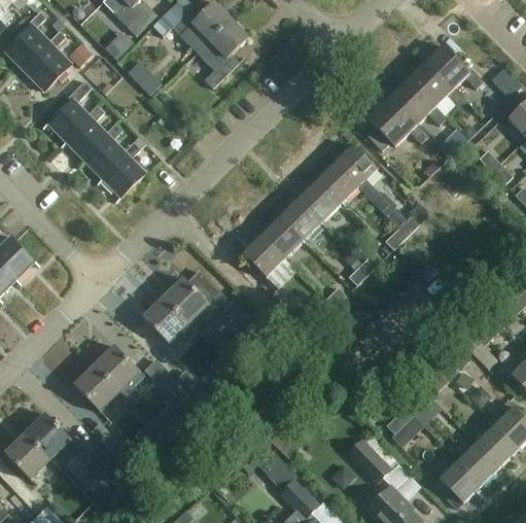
[(39,4),(35,0),(8,0),(21,12),(28,5),(33,10),(39,4)]
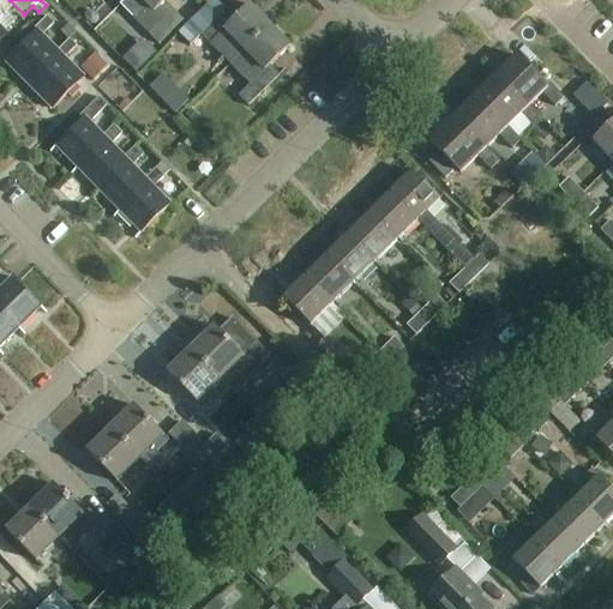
[(120,0),(119,1),(149,31),(174,7),(167,0),(120,0)]
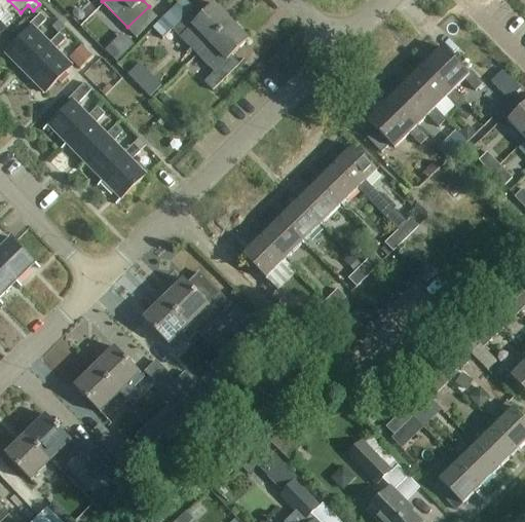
[(180,0),(169,11),(153,27),(162,36),(173,26),(198,52),(210,41),(208,39),(230,17),(214,1),(201,12),(188,0),(180,0)]
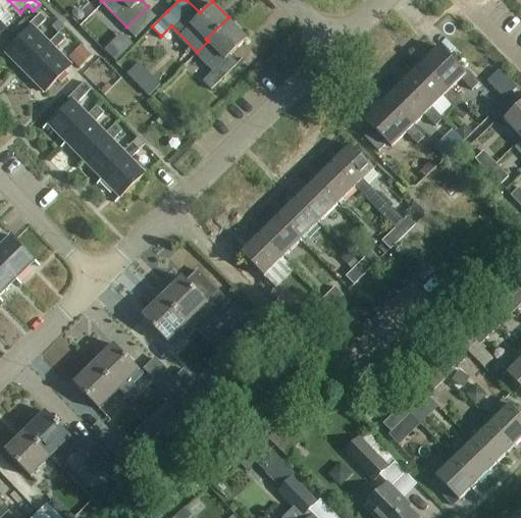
[(71,7),(71,11),(76,16),(81,16),(84,14),(84,10),(77,5),(73,5),(71,7)]
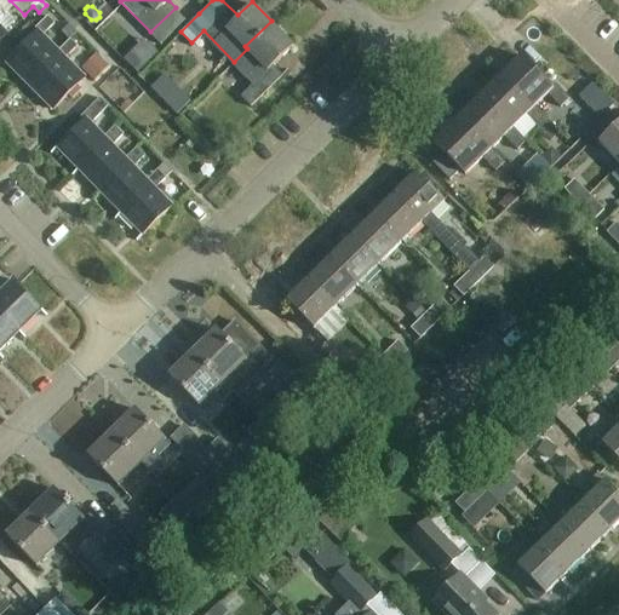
[(59,52),(57,50),(41,34),(53,22),(46,16),(34,28),(36,30),(4,61),(27,84),(59,52)]
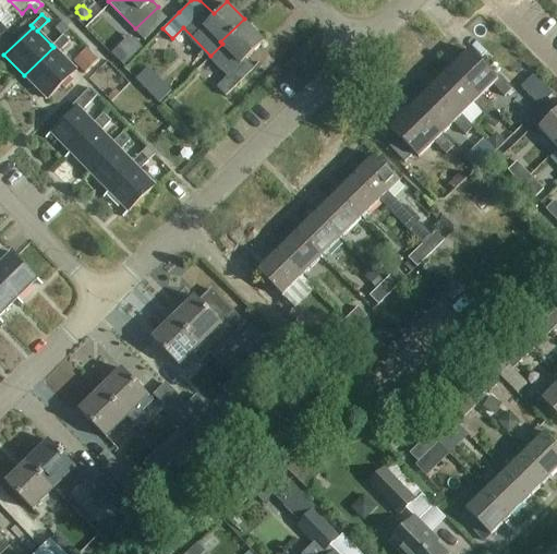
[(60,20),(55,25),(61,33),(68,26),(61,19),(60,20)]
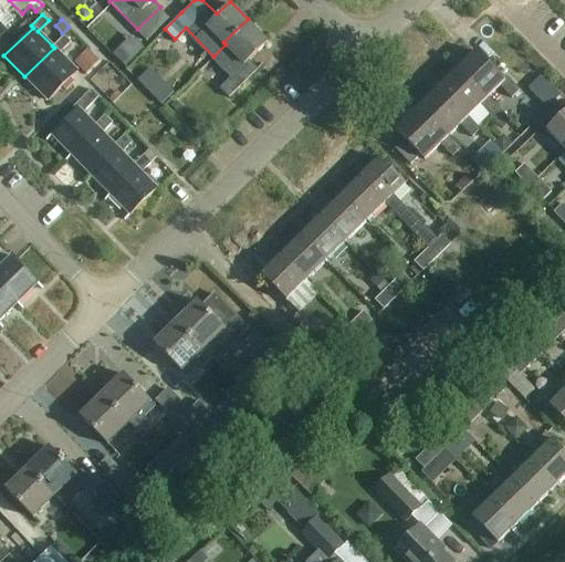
[(248,19),(223,42),(226,44),(213,56),(231,75),(221,86),(228,94),(239,83),(257,65),(248,56),(267,38),(248,19)]
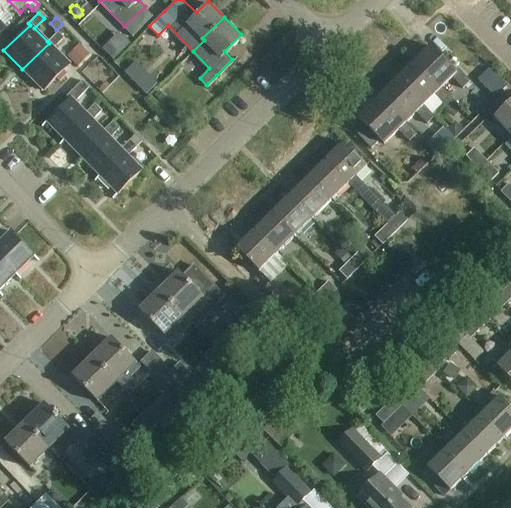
[(49,43),(22,69),(41,89),(68,63),(52,46),(62,37),(56,32),(47,41),(49,43)]
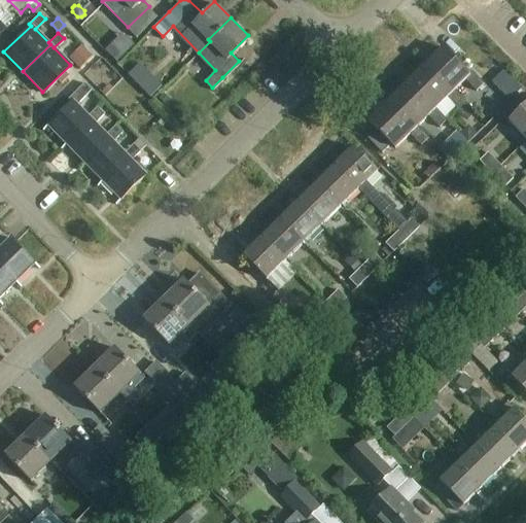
[(117,57),(129,46),(114,33),(104,43),(117,57)]
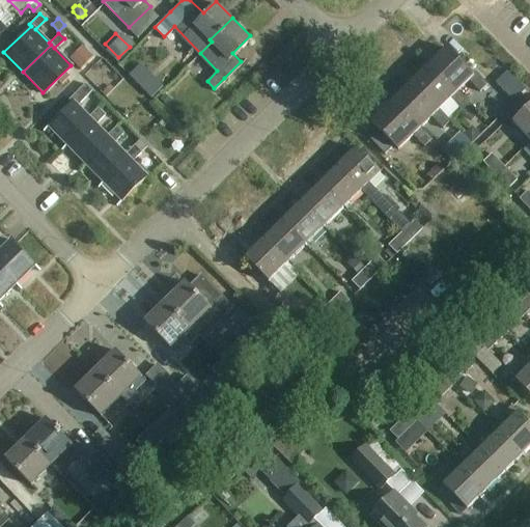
[(453,91),(456,88),(468,77),(479,88),(486,81),(474,67),(471,71),(445,45),(425,63),(453,91)]
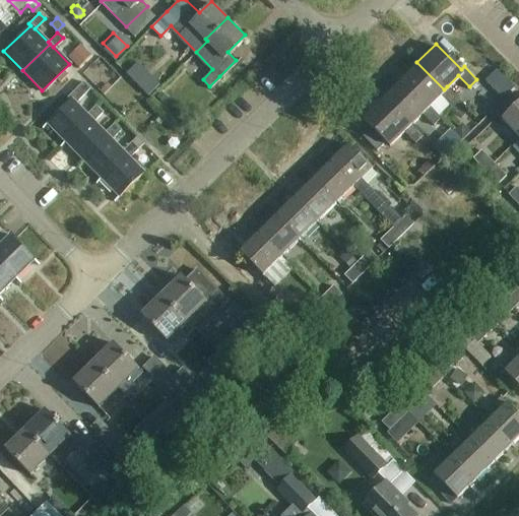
[(78,65),(90,53),(82,45),(70,57),(78,65)]
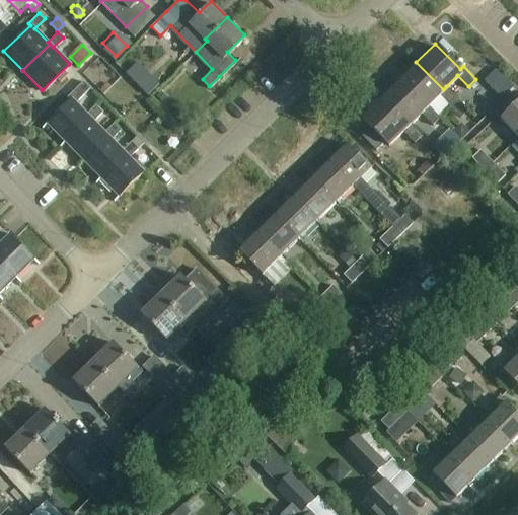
[(457,97),(446,86),(443,89),(416,62),(398,80),(425,106),(428,103),(439,92),(450,104),(457,97)]
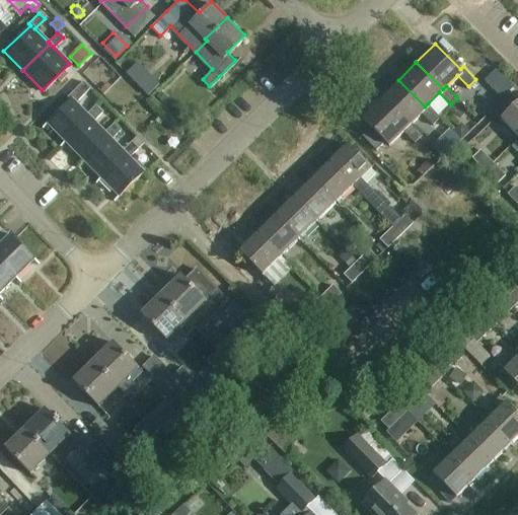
[(139,84),(148,92),(159,81),(151,73),(139,84)]
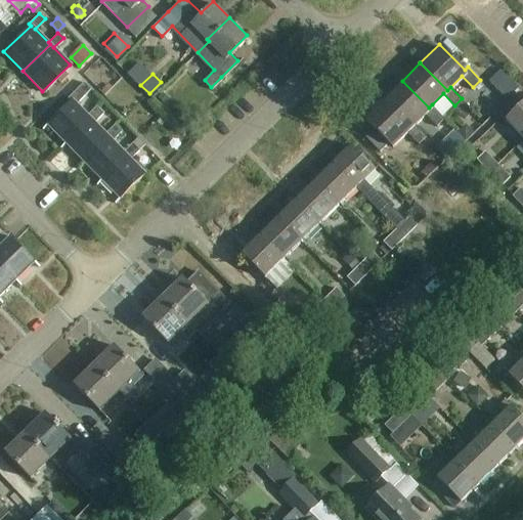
[(517,86),(515,84),(508,77),(496,88),(504,95),(506,97),(517,86)]
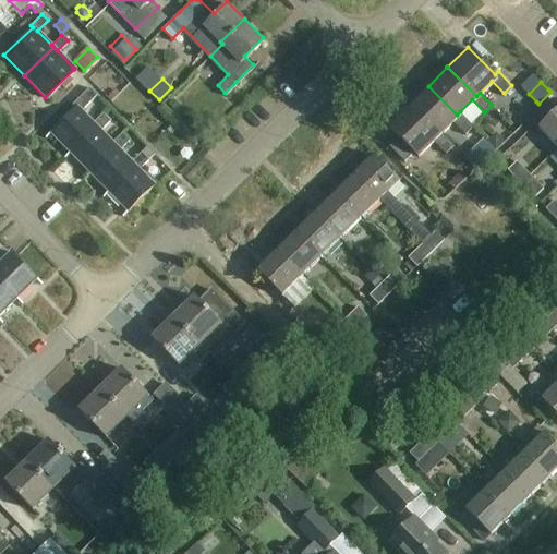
[(95,122),(93,120),(81,108),(96,93),(88,85),(71,103),(74,105),(44,134),(63,153),(95,122)]
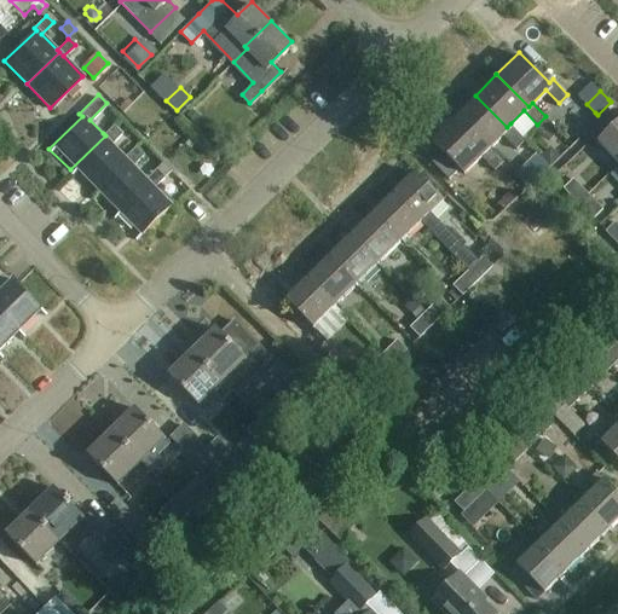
[(524,137),(510,123),(507,127),(475,96),(454,116),(485,149),(489,145),(502,132),(515,145),(524,137)]
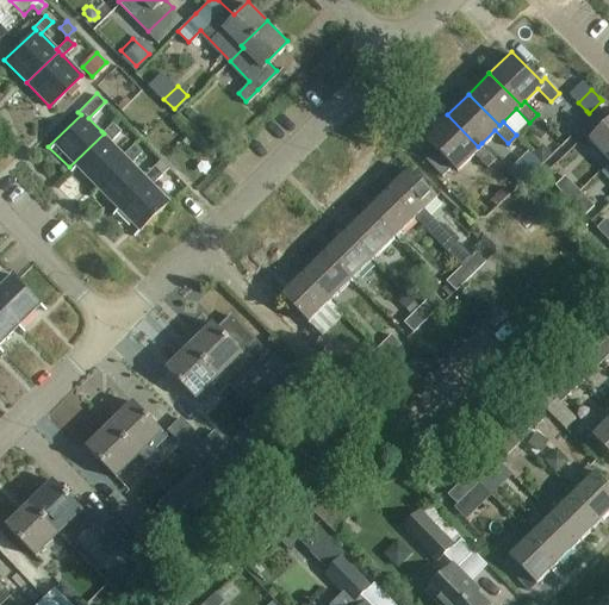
[(190,104),(184,110),(191,117),(197,111),(190,104)]
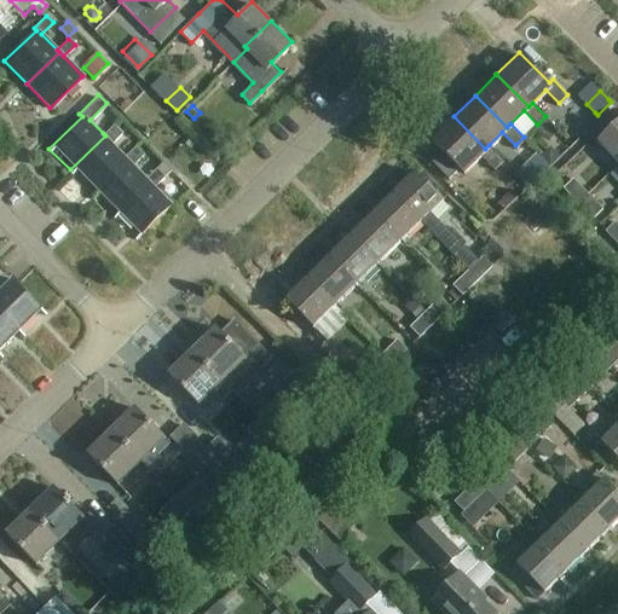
[(454,116),(431,138),(440,149),(457,166),(462,171),(480,154),(494,167),(502,158),(489,145),(485,149),(454,116)]
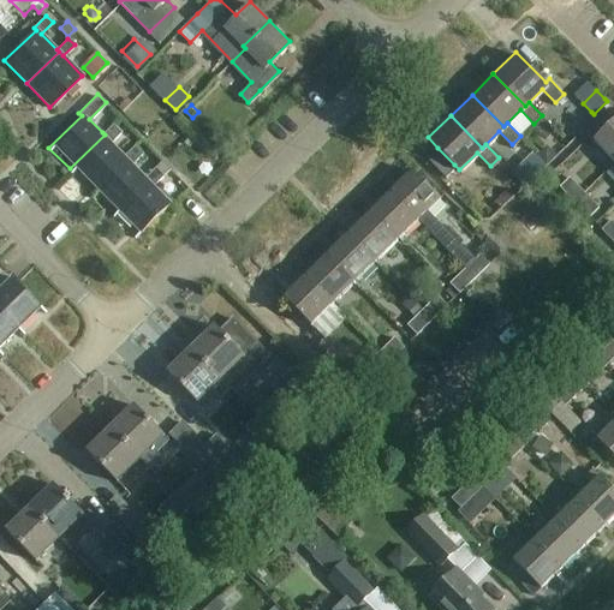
[(613,160),(613,159),(613,115),(592,137),(613,160)]
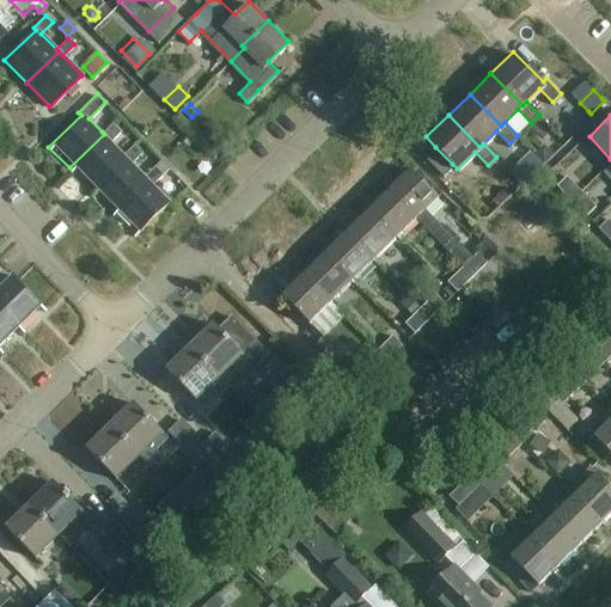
[(126,155),(123,153),(110,140),(120,129),(111,121),(102,132),(104,134),(69,167),(91,190),(126,155)]
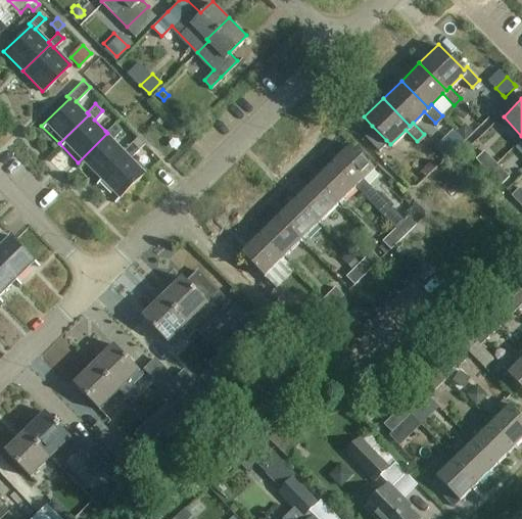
[(125,151),(123,149),(111,137),(121,129),(113,122),(105,131),(107,133),(78,162),(95,180),(125,151)]
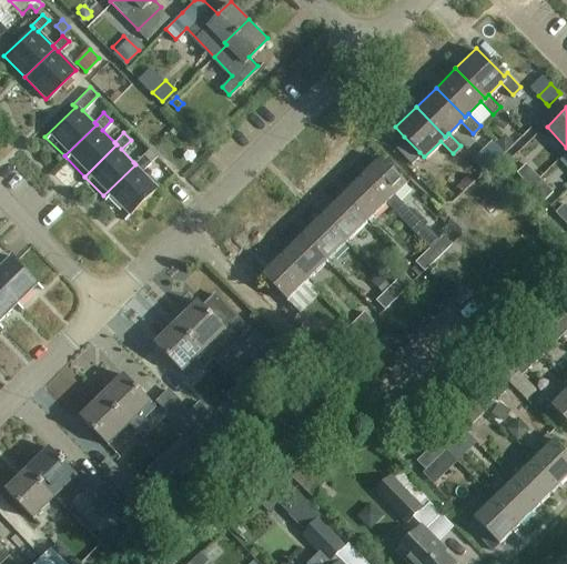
[(404,137),(394,145),(411,162),(419,152),(404,137)]
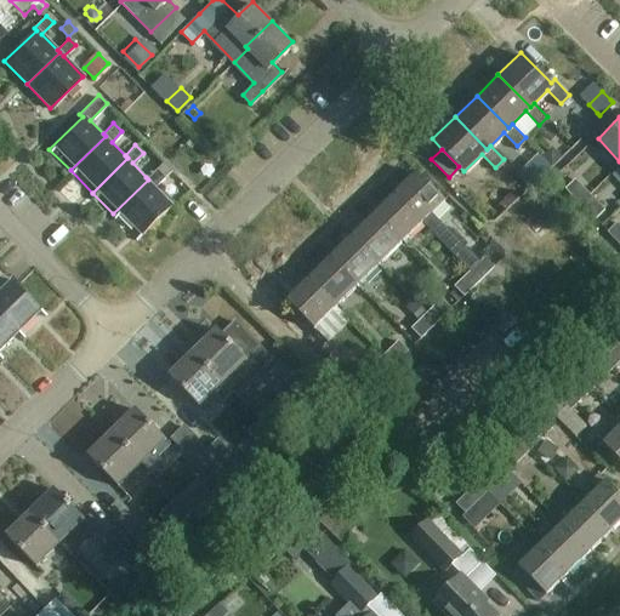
[(527,161),(540,176),(551,165),(538,150),(527,161)]
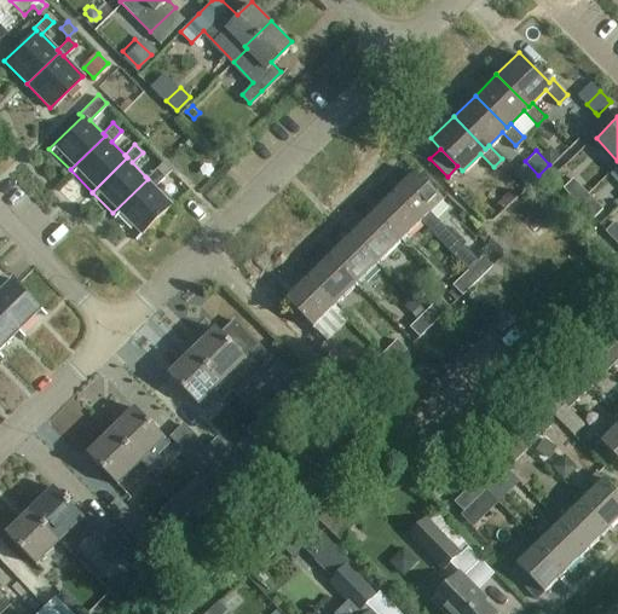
[(136,236),(171,202),(154,184),(171,167),(163,158),(145,177),(148,179),(113,213),(136,236)]
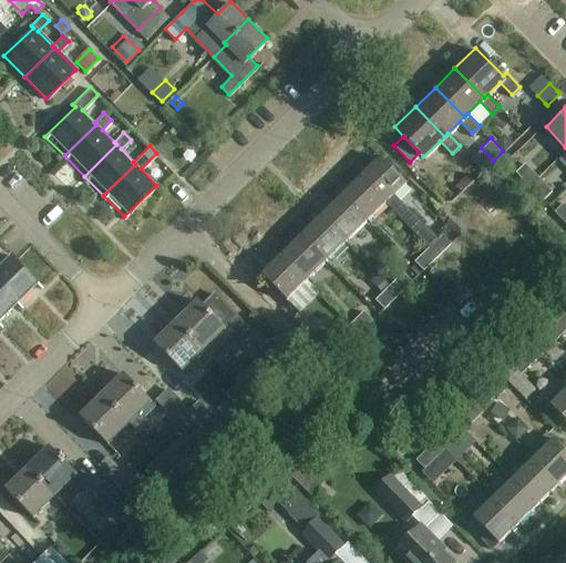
[(359,174),(384,200),(428,244),(438,235),(418,214),(415,215),(393,192),(404,181),(379,154),(359,174)]
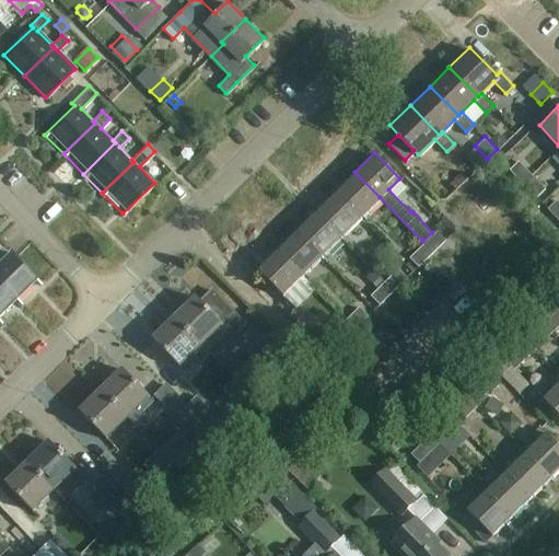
[(522,181),(531,172),(517,158),(509,168),(522,181)]
